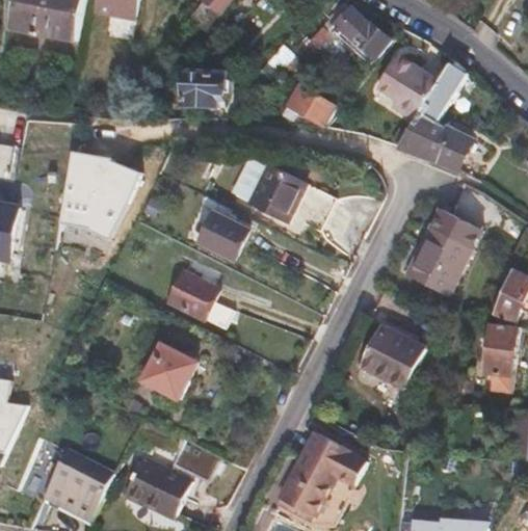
[(14,0),(8,28),(77,42),(84,0),(14,0)]
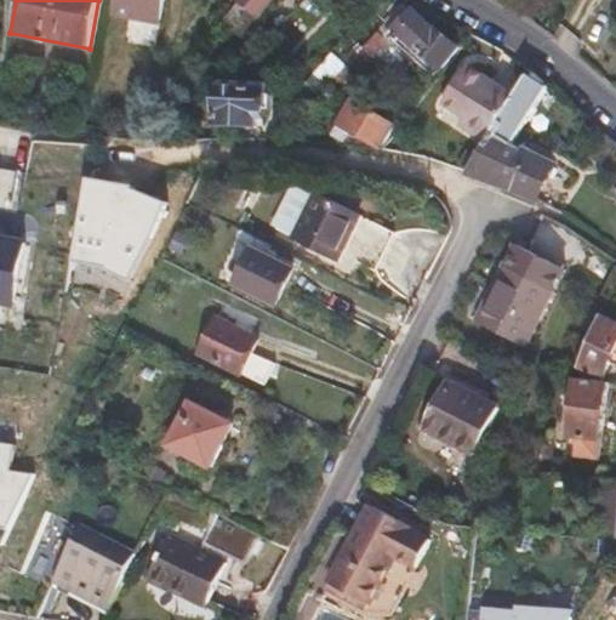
[(159,0),(113,0),(110,13),(155,23),(159,0)]
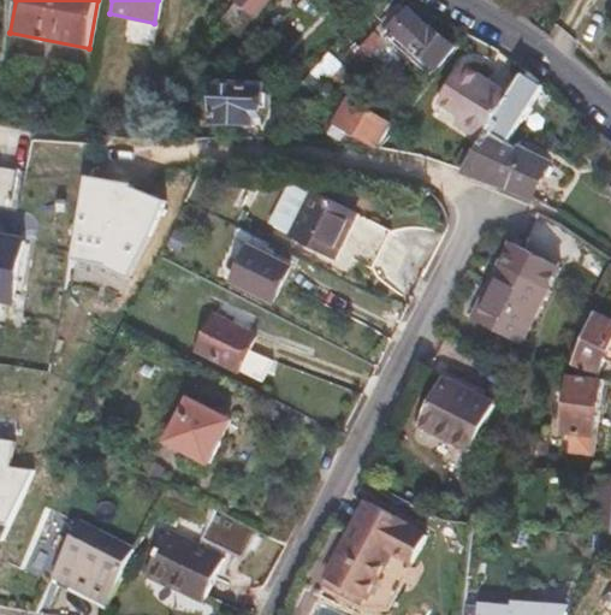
[(266,0),(233,0),(218,22),(236,35),(266,0)]
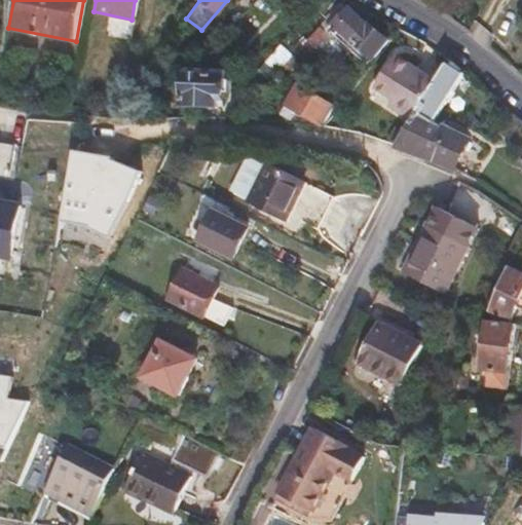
[(322,19),(338,0),(317,0),(309,8),(322,19)]
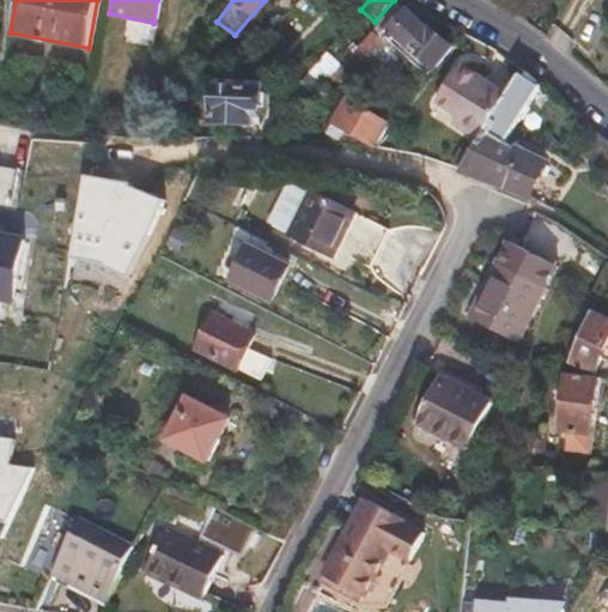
[(426,74),(447,47),(401,12),(378,35),(426,74)]
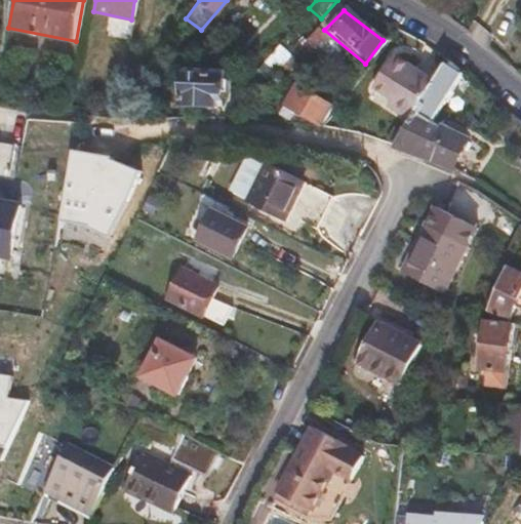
[(321,34),(313,27),(301,40),(309,46),(321,34)]
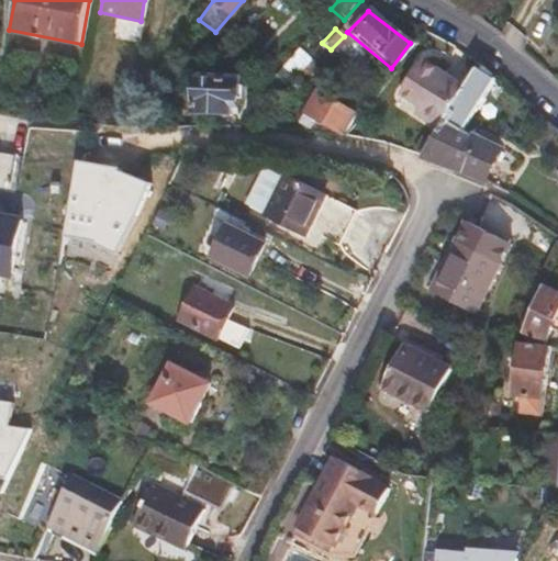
[(317,47),(289,78),(297,85),(326,55),(317,47)]
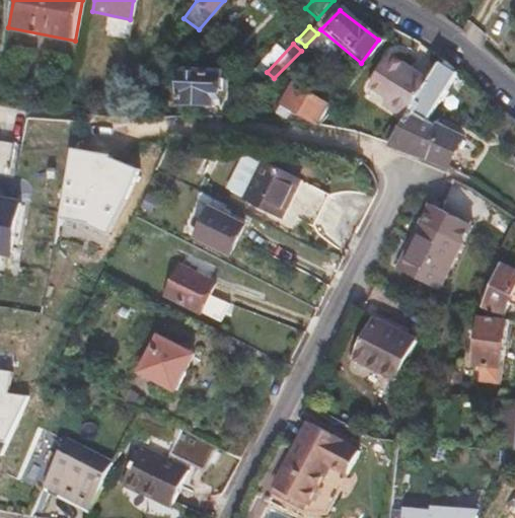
[(382,95),(405,109),(408,105),(424,77),(385,54),(366,85),(382,95)]
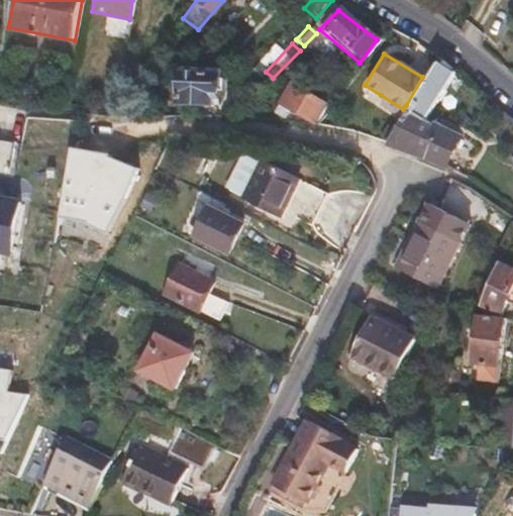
[(406,105),(422,115),(448,73),(431,62),(422,77),(406,105)]
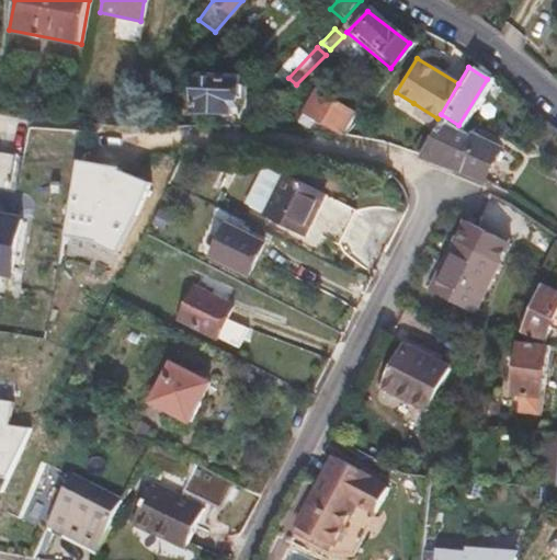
[(235,79),(194,80),(194,116),(229,115),(230,102),(234,102),(234,96),(240,96),(241,84),(235,86),(235,79)]
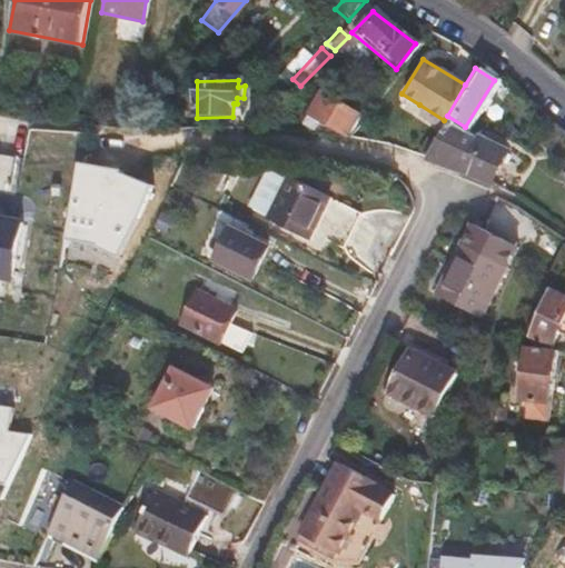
[(355,116),(318,93),(300,123),(310,129),(317,118),(345,133),(355,116)]
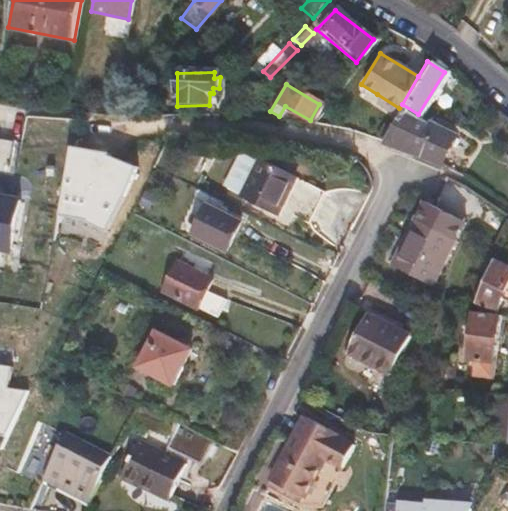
[(373,101),(395,114),(399,108),(377,94),(373,101)]
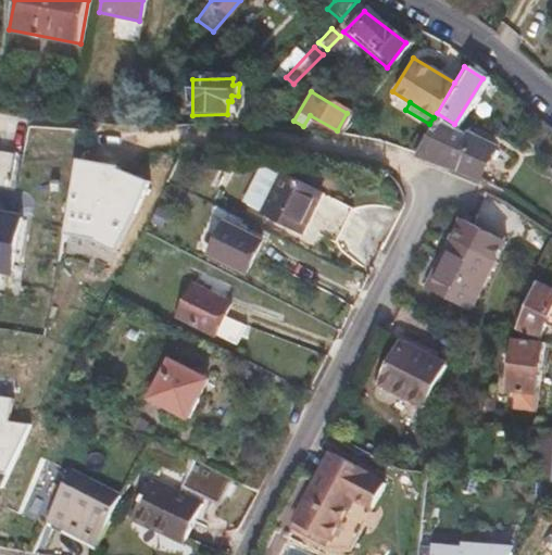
[(467,174),(474,177),(491,147),(463,129),(454,124),(437,113),(434,117),(429,124),(413,152),(414,153),(451,165),(467,174)]
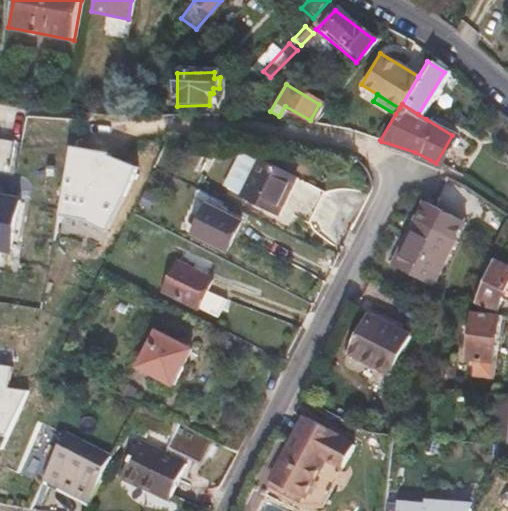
[(16,138),(0,135),(0,170),(10,171),(16,138)]
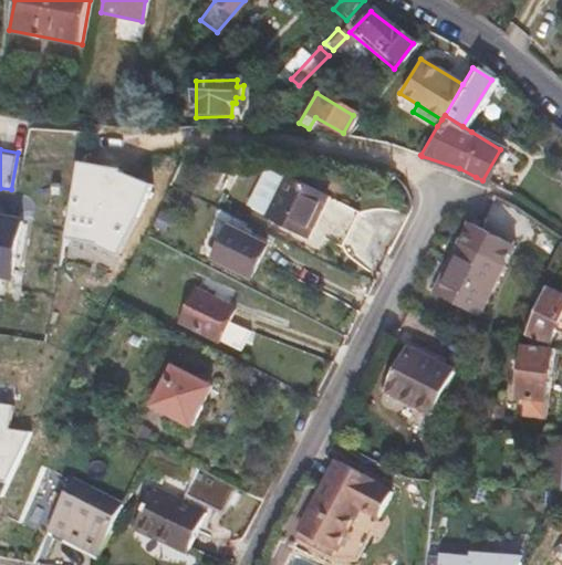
[(72,205),(144,220),(153,178),(81,164),(72,205)]
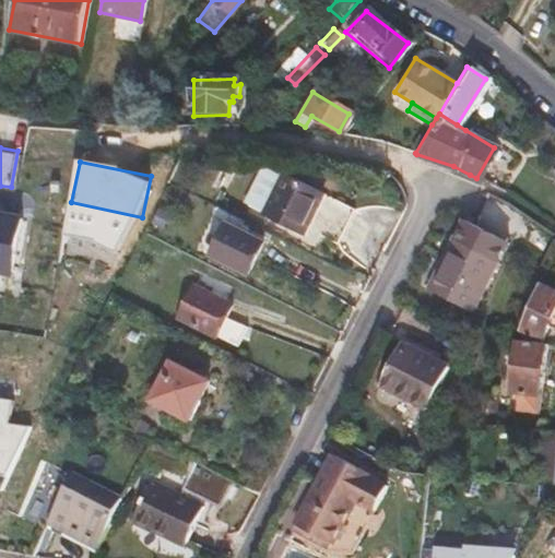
[(297,230),(317,191),(283,173),(282,175),(267,167),(250,199),(251,204),(263,211),(262,213),(297,230)]
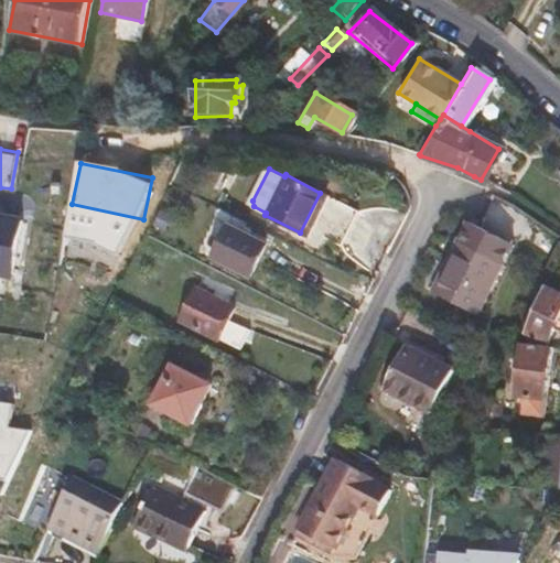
[(0,275),(14,278),(25,216),(0,212),(0,275)]
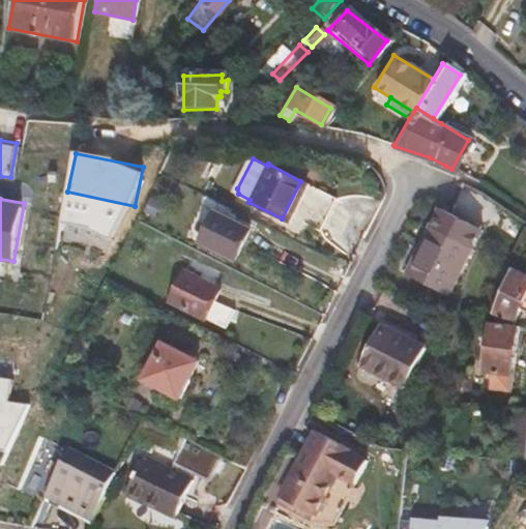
[(478,229),(437,207),(418,248),(424,252),(410,276),(446,294),(478,229)]
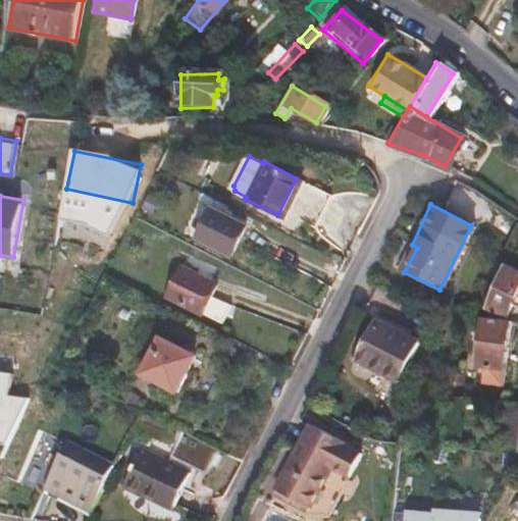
[(245,225),(216,210),(202,239),(230,252),(245,225)]
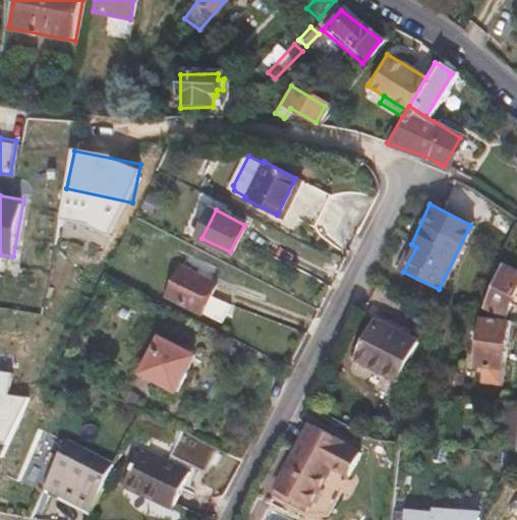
[(516,271),(500,265),(478,318),(504,320),(513,297),(516,297),(516,271)]
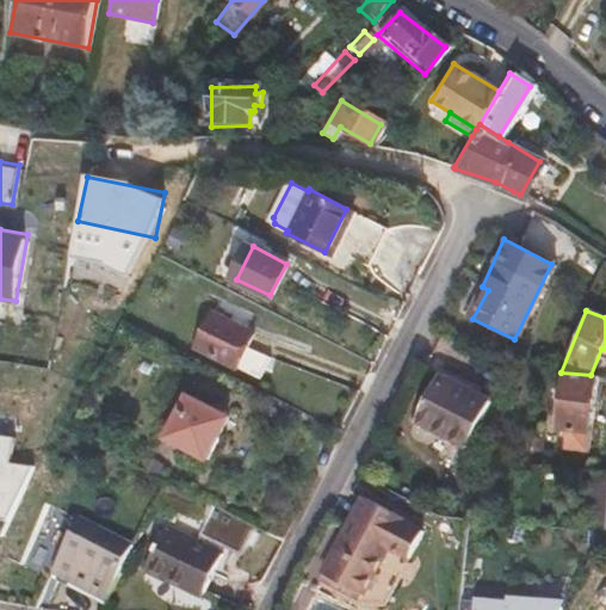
[(253,332),(215,313),(196,349),(235,368),(246,346),(253,332)]
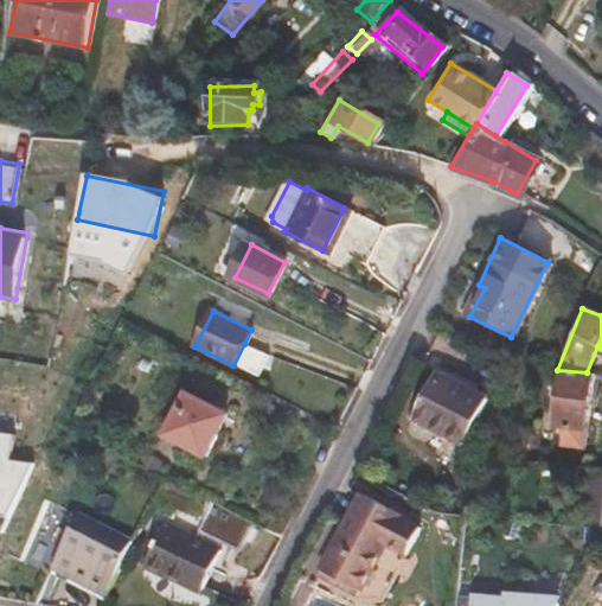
[(268,356),(244,344),(234,365),(258,378),(268,356)]
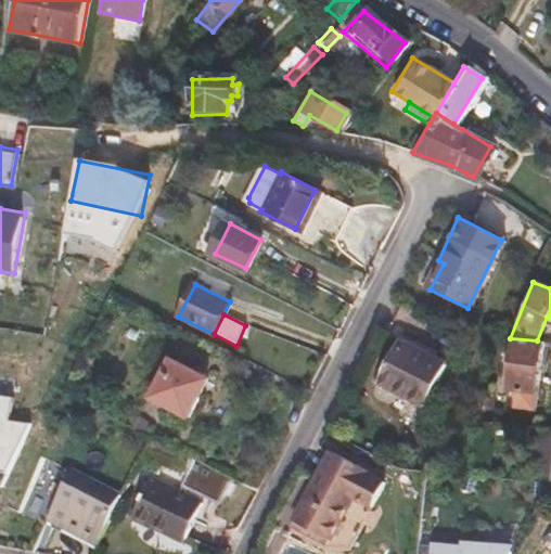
[(537,340),(510,338),(501,386),(513,388),(511,404),(529,408),(545,342),(537,340)]
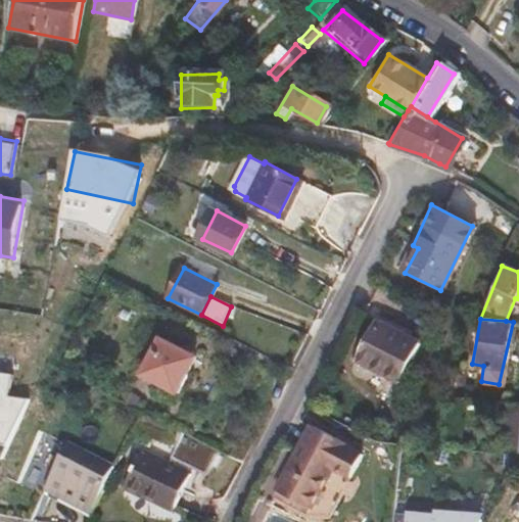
[(420,344),(376,323),(356,363),(402,384),(420,344)]
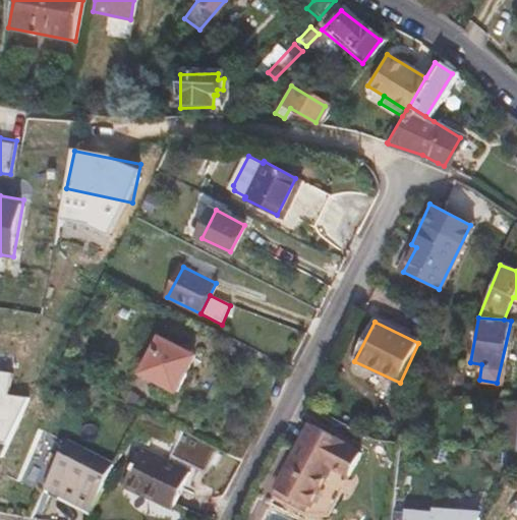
[(195,355),(162,339),(145,371),(179,389),(195,355)]
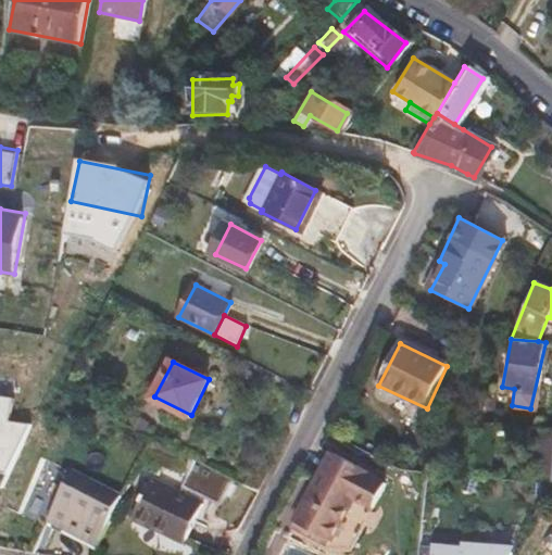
[(364,471),(330,452),(292,526),(327,543),(350,499),(368,508),(380,484),(362,474),(364,471)]
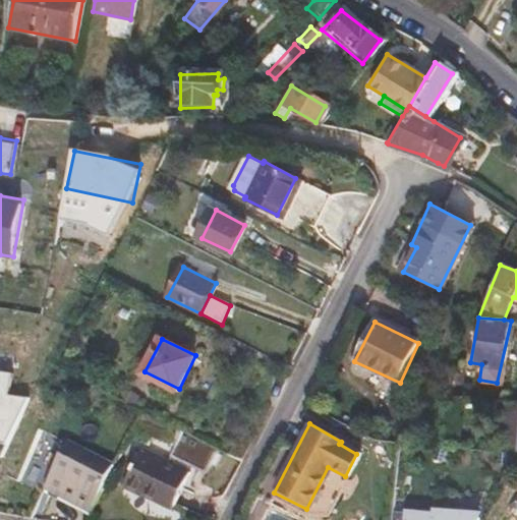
[(93,512),(115,466),(67,444),(46,489),(93,512)]
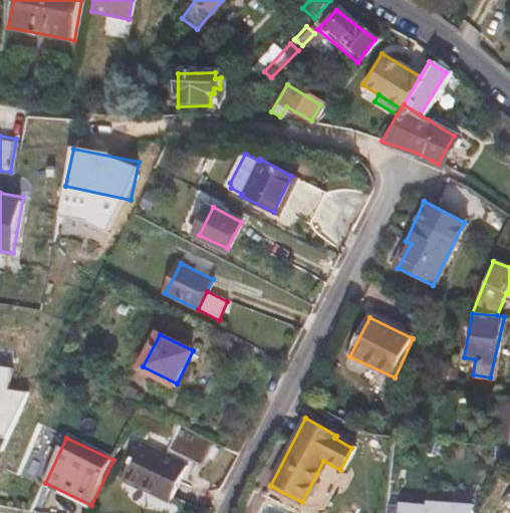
[(122,479),(141,487),(143,483),(170,495),(185,462),(141,443),(122,479)]
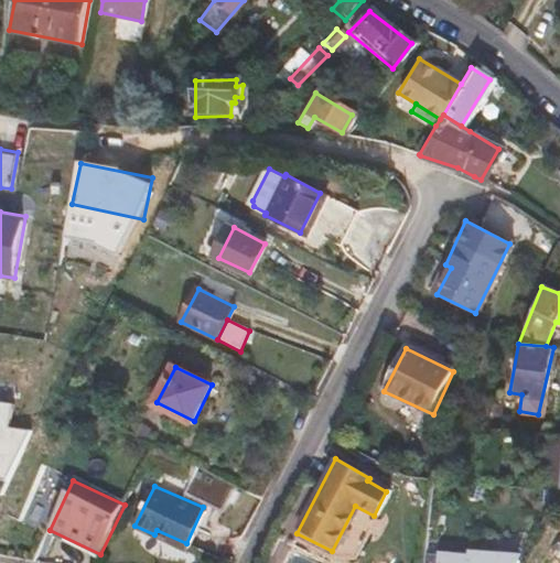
[(46,537),(95,562),(97,562),(100,554),(50,530),(46,537)]
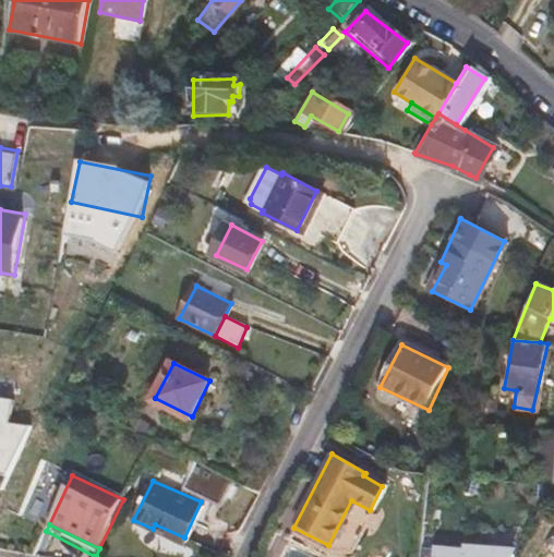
[(155,524),(153,529),(182,542),(184,537),(155,524)]
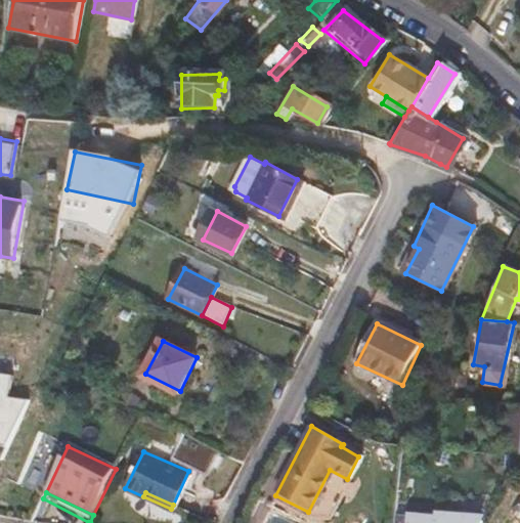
[(480,522),(482,518),(453,516),(453,511),(434,510),(434,513),(406,510),(403,522),(480,522)]
